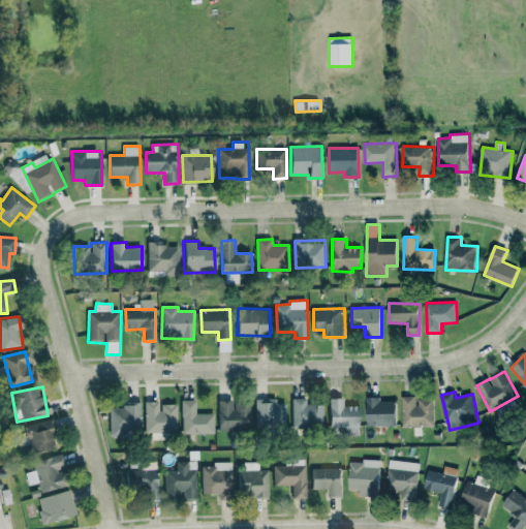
[(404,427),(436,426),(435,399),(419,399),(419,396),(404,397),(404,427)]
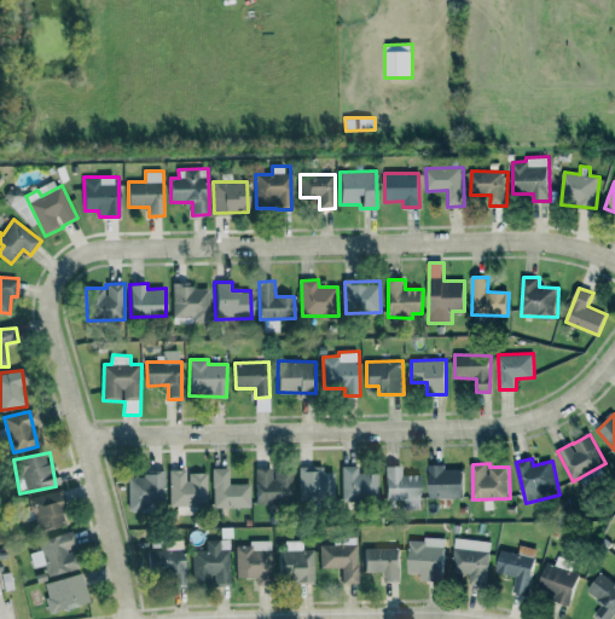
[(447,464),(429,466),(430,498),(464,498),(463,469),(447,469),(447,464)]
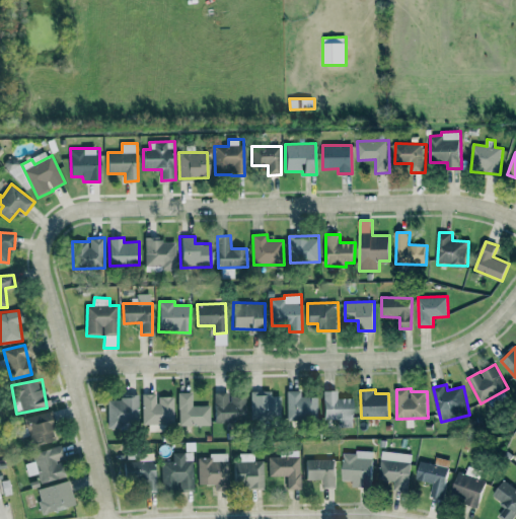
[(282,395),(273,396),(273,390),(251,391),(252,423),(282,422),(282,395)]
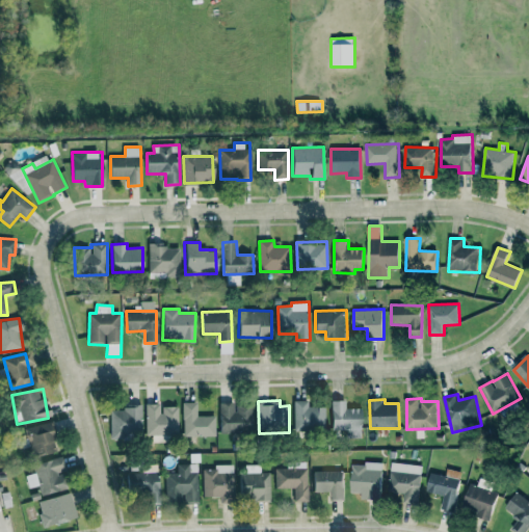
[(296,431),(326,430),(326,406),(310,406),(310,400),(295,401),(296,431)]
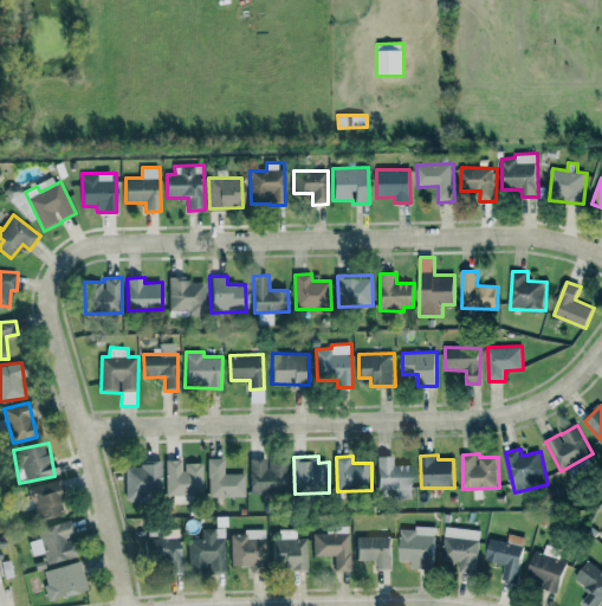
[(380,490),(397,490),(397,497),(414,497),(413,465),(395,465),(395,456),(379,457),(380,490)]
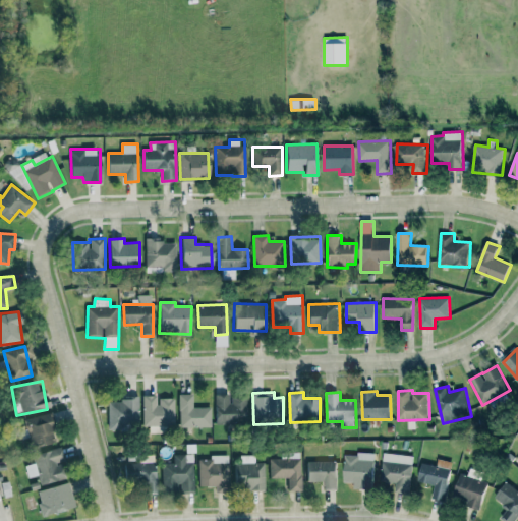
[(181,427),(212,427),(212,407),(194,408),(193,394),(180,395),(181,427)]
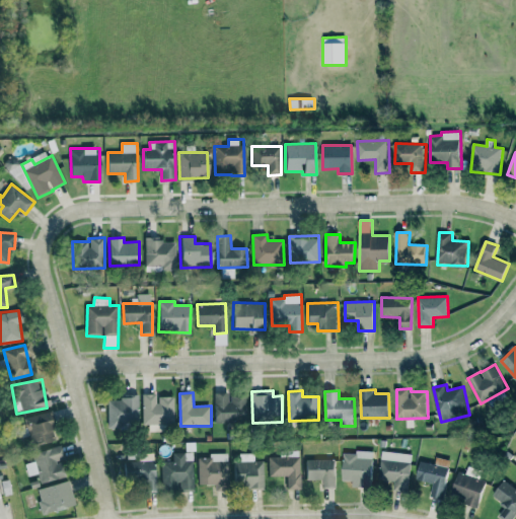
[(216,423),(246,422),(246,395),(230,395),(229,392),(215,393),(216,423)]
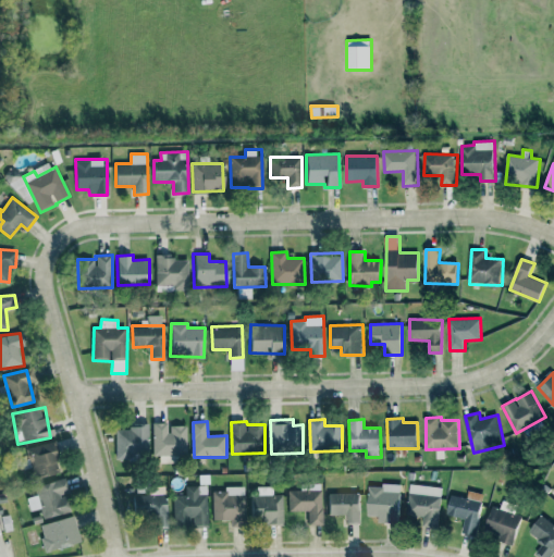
[(188,455),(187,425),(170,425),(170,422),(154,423),(154,456),(188,455)]
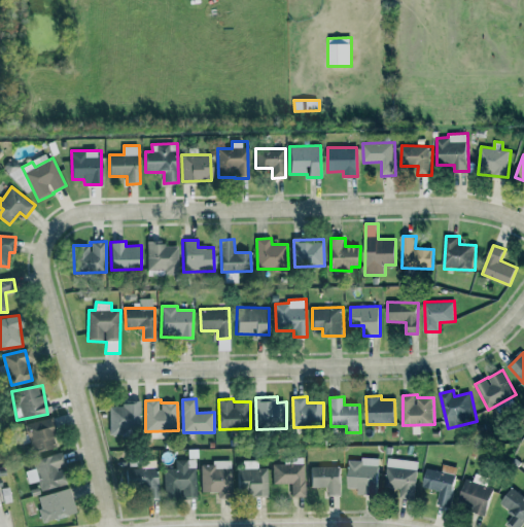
[(141,400),(124,400),(124,407),(110,406),(110,434),(141,435),(141,400)]
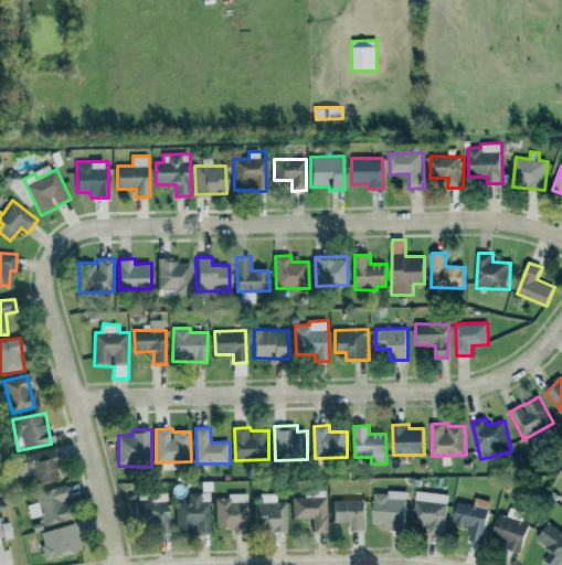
[(33,484),(59,480),(56,466),(61,465),(59,448),(29,454),(33,484)]
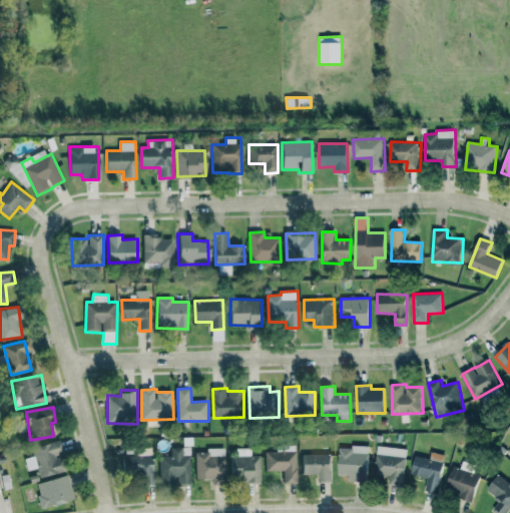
[(32,447),(43,507),(53,505),(52,501),(68,498),(60,457),(64,456),(62,441),(32,447)]
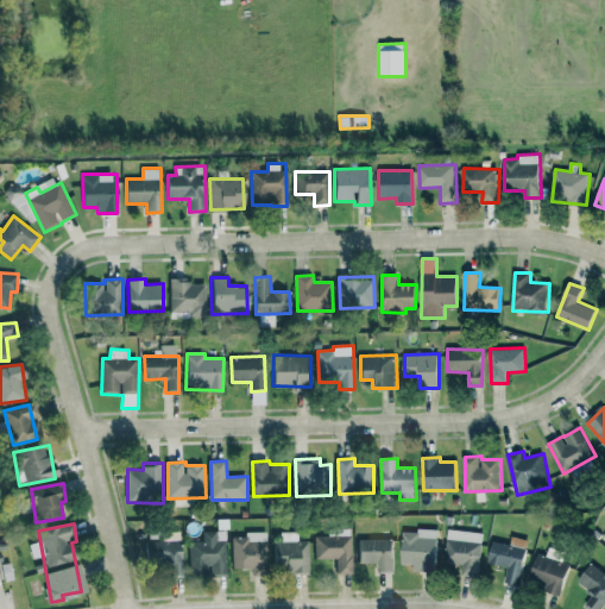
[(317,558),(338,558),(338,573),(353,573),(352,529),(333,529),(333,535),(316,537),(317,558)]
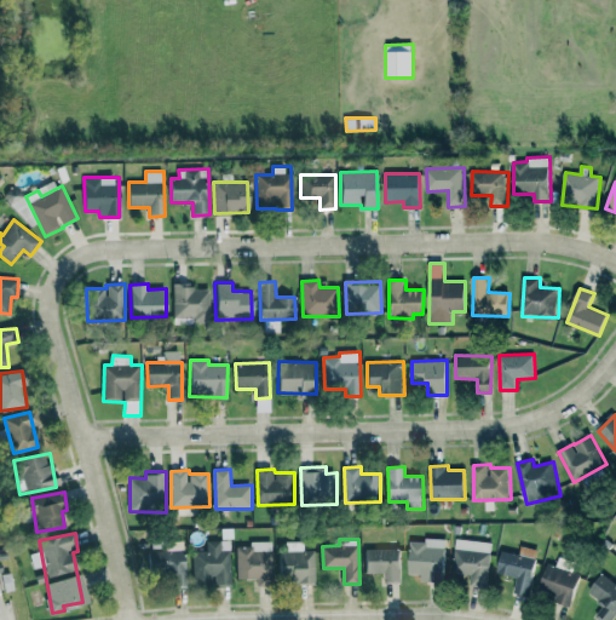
[(410,539),(409,574),(422,574),(422,580),(445,581),(447,540),(410,539)]
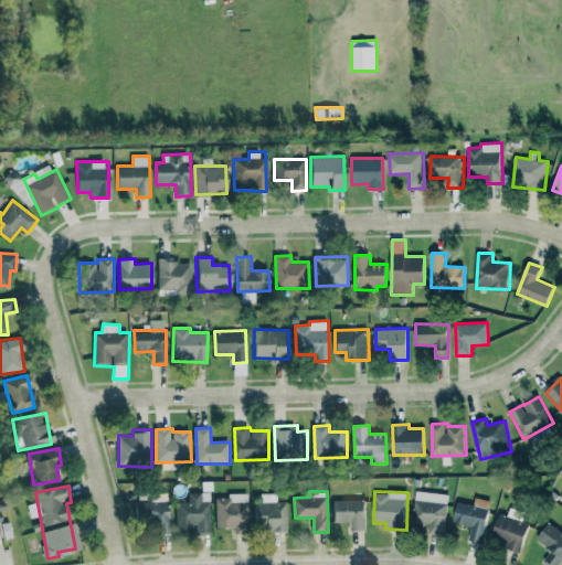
[(415,522),(431,523),(431,535),(447,536),(449,493),(416,492),(415,522)]
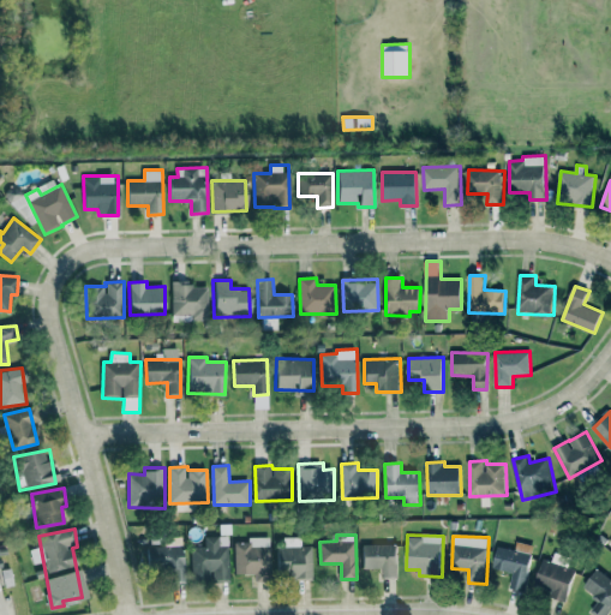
[(229,545),(221,547),(221,537),(207,537),(207,547),(192,547),(193,580),(213,580),(213,581),(231,580),(229,545)]
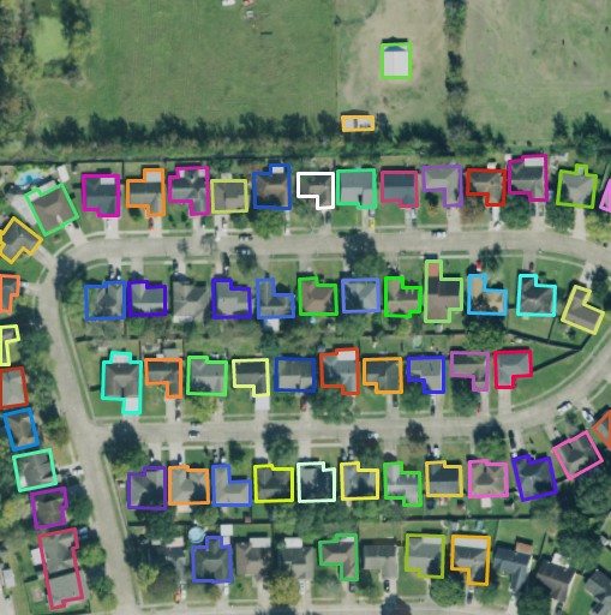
[(313,547),(303,547),(304,538),(286,538),(286,547),(277,547),(277,572),(288,573),(288,579),(313,579),(313,547)]
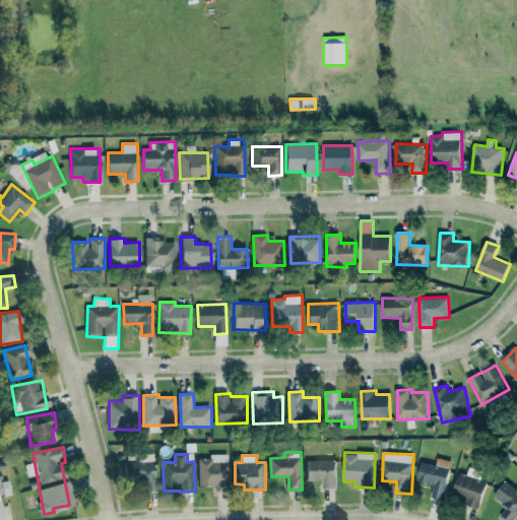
[(200,486),(231,486),(230,456),(199,456),(200,486)]
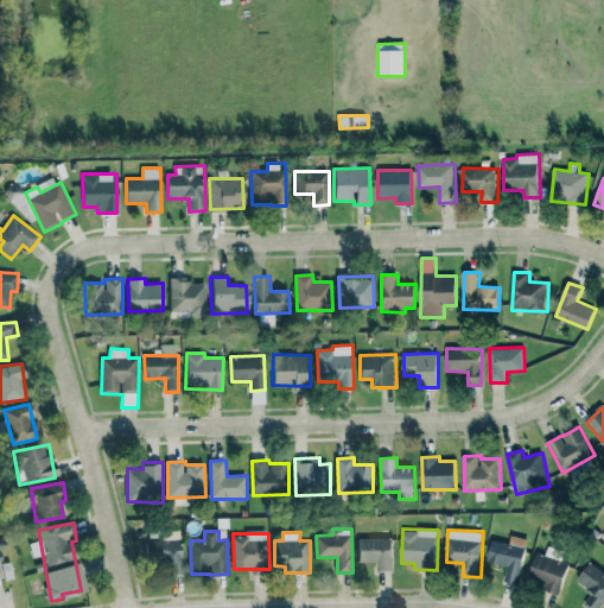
[(488,563),(508,567),(506,582),(521,584),(529,538),(513,536),(510,544),(491,540),(488,563)]
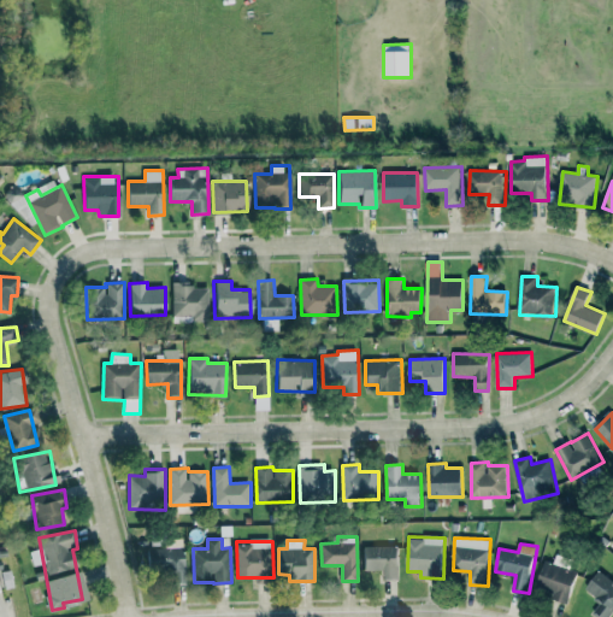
[(399,546),(364,546),(365,570),(384,570),(384,579),(400,579),(399,546)]
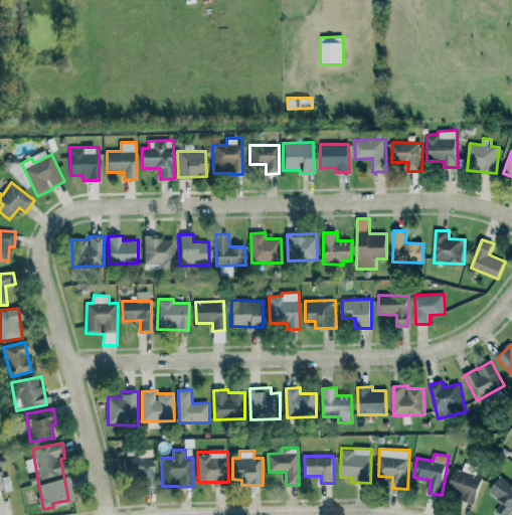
[(125,478),(143,477),(143,487),(156,486),(154,457),(124,459),(125,478)]
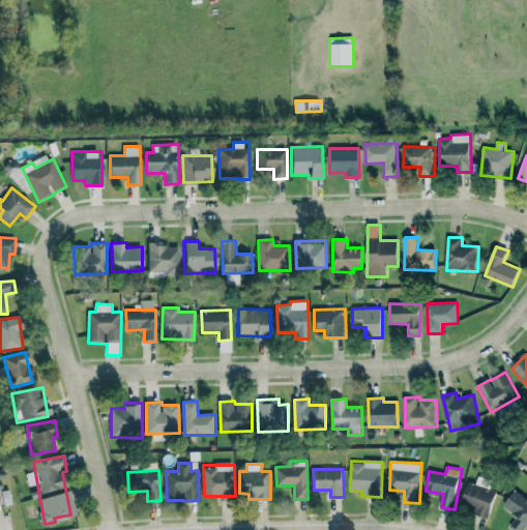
[(490,516),(496,491),(468,482),(461,508),(490,516)]
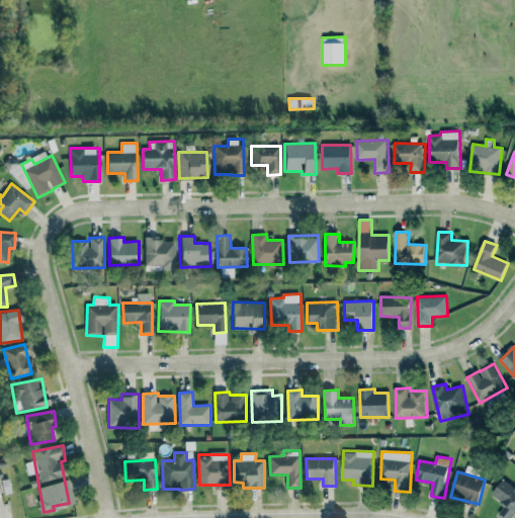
[(499,515),(503,517),(511,517),(514,513),(514,486),(504,478),(492,495),(506,505),(499,515)]
